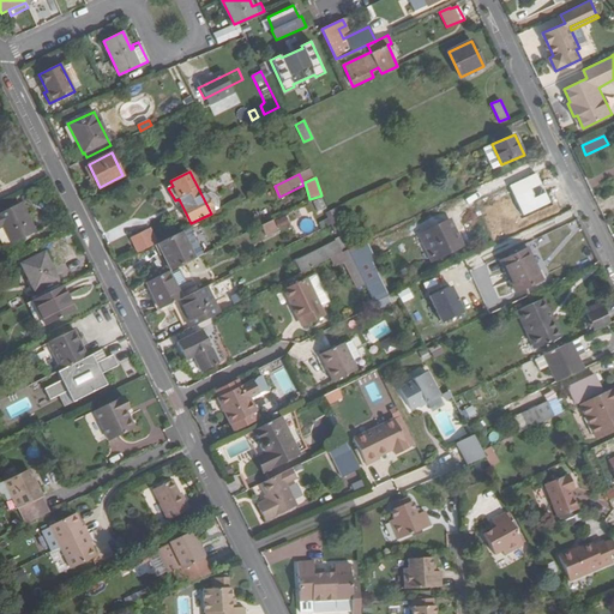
[(313,200),(317,212),(326,209),(323,197),(313,200)]
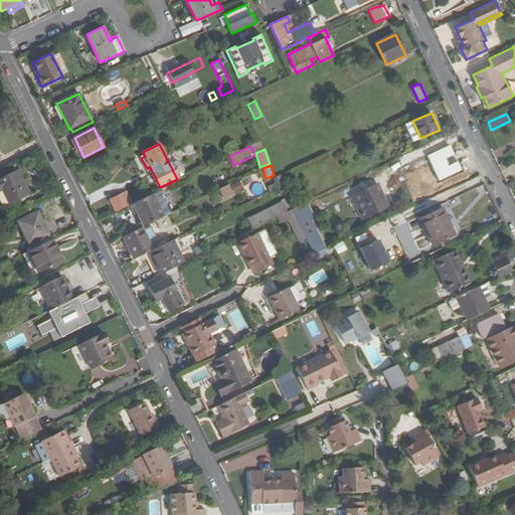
[(9,203),(10,204),(29,194),(17,170),(0,178),(0,200),(3,206),(9,203)]
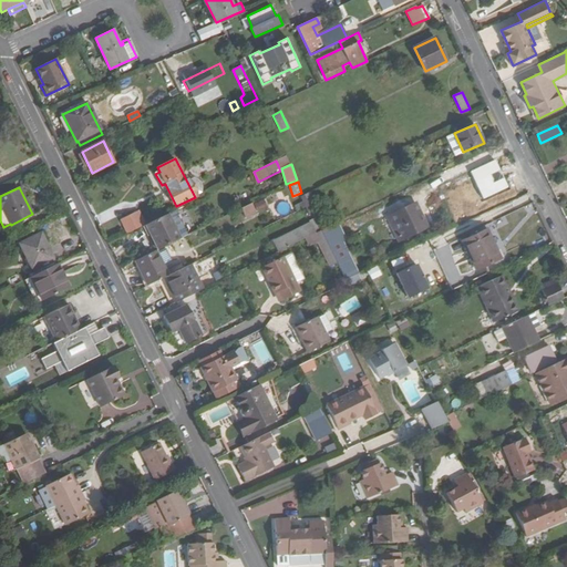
[(332,224),(316,189),(305,195),(309,205),(312,213),(315,218),(320,228),(332,224)]
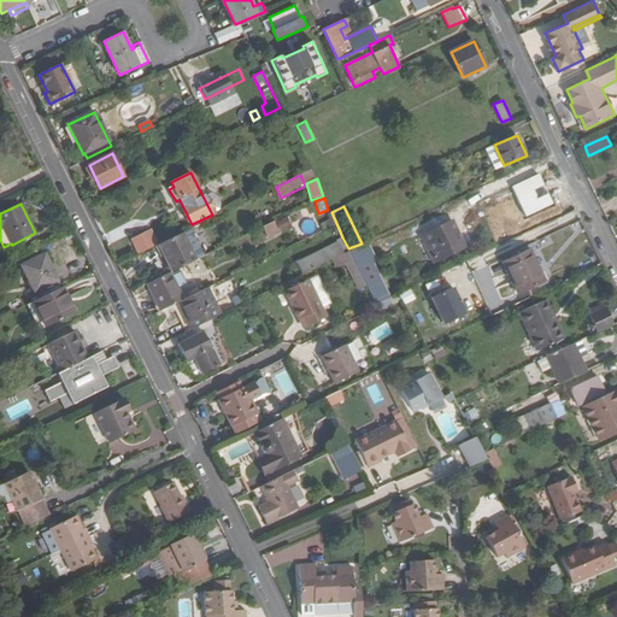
[(277,221),(281,231),(292,227),(288,217),(277,221)]
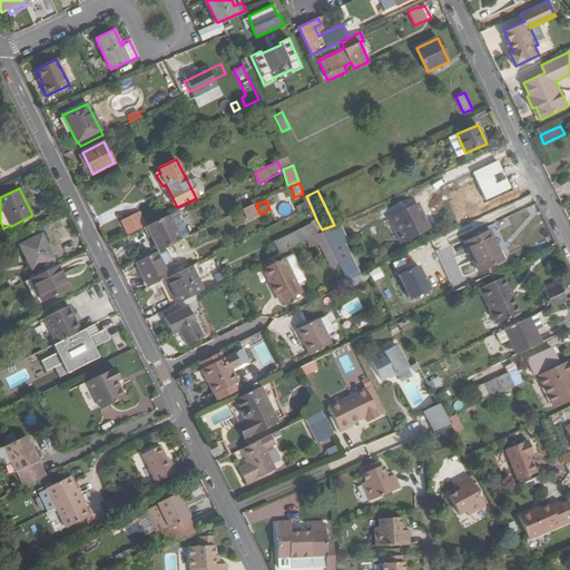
[(389,216),(402,243),(430,228),(418,203),(389,216)]
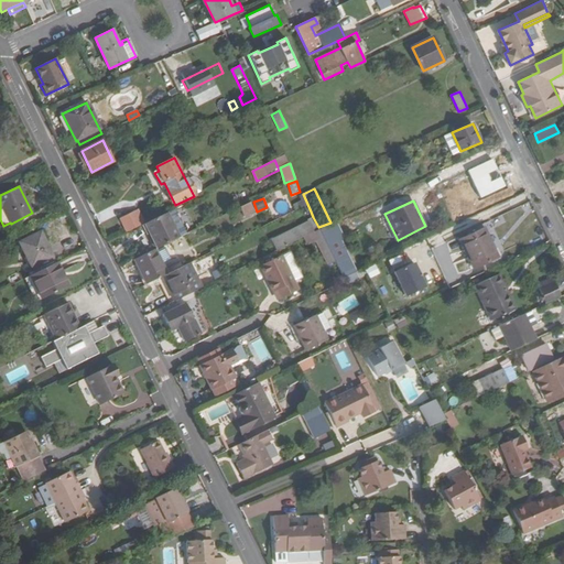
[(277,214),(288,213),(288,202),(277,202),(277,214)]
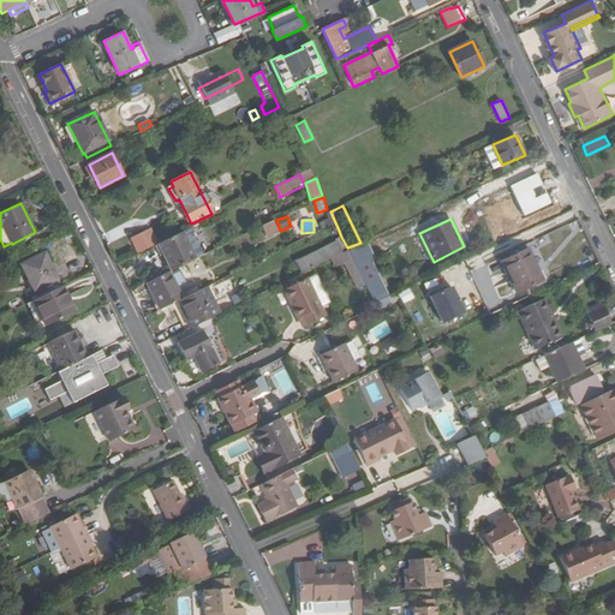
[(273,221),(262,226),(267,237),(278,232),(273,221)]
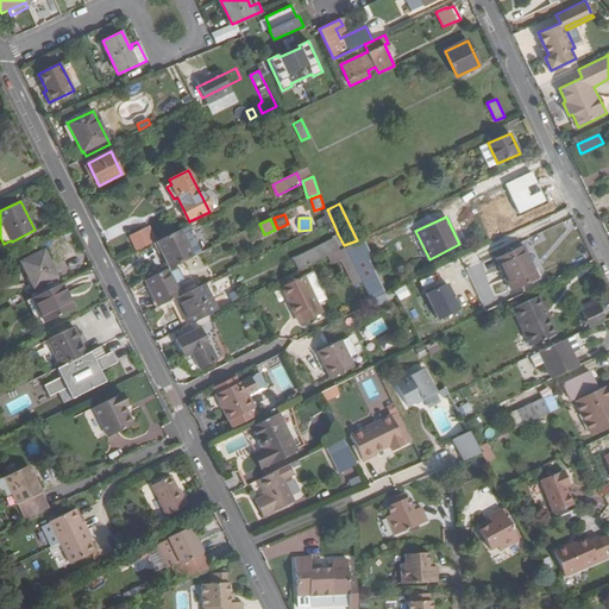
[(150,227),(146,228),(154,243),(157,240),(150,227)]
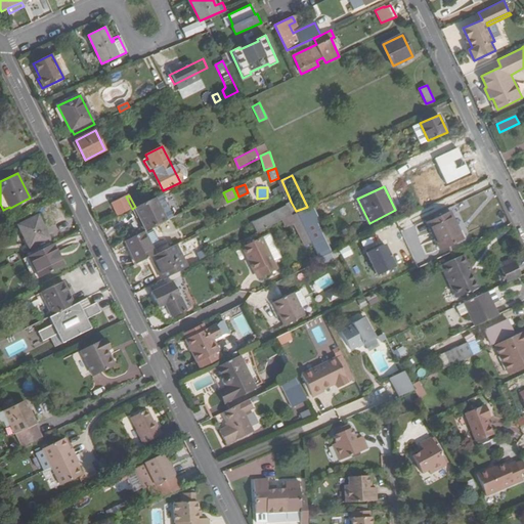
[(164,195),(159,198),(165,215),(171,212),(164,195)]
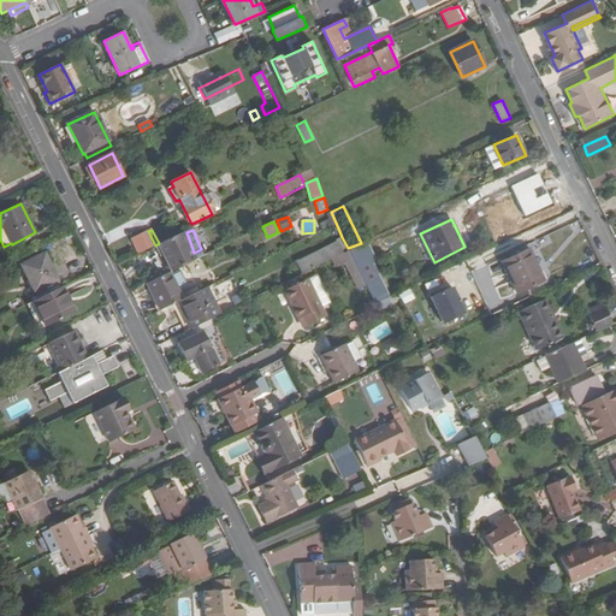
[(132,240),(140,253),(155,246),(148,231),(132,240)]
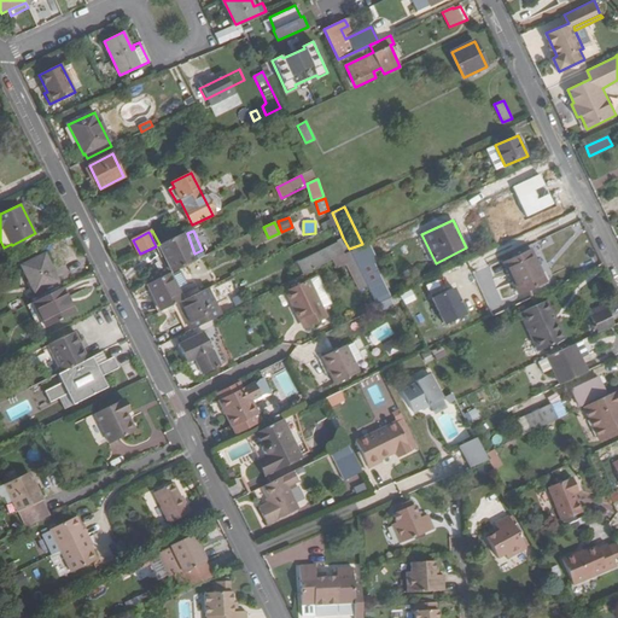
[(196,260),(182,233),(159,244),(173,272),(196,260)]
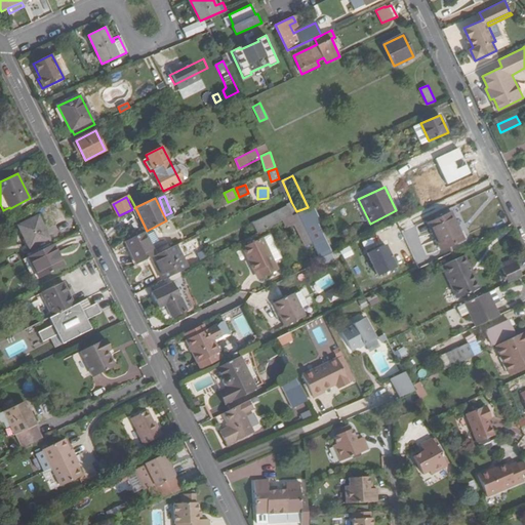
[(286,204),(287,206),(291,216),(297,213),(296,211),(291,202),(286,204)]
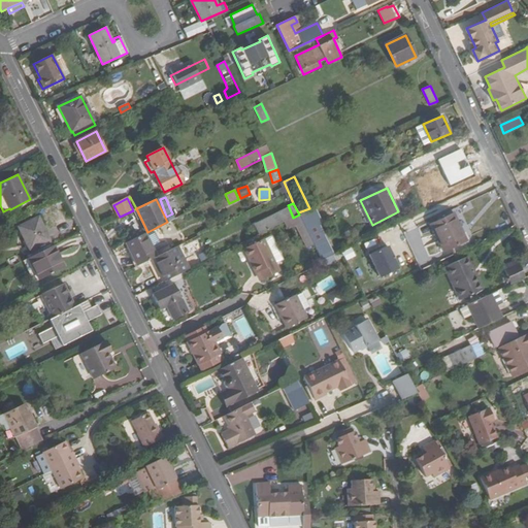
[(255,225),(259,234),(285,222),(293,218),(289,207),(255,225)]
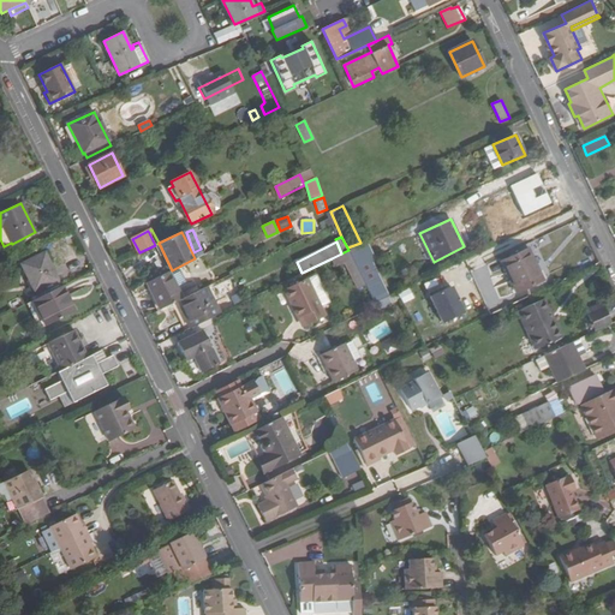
[(348,250),(363,281),(374,304),(387,298),(369,260),(372,258),(365,244),(362,245),(360,243),(347,248),(348,250)]
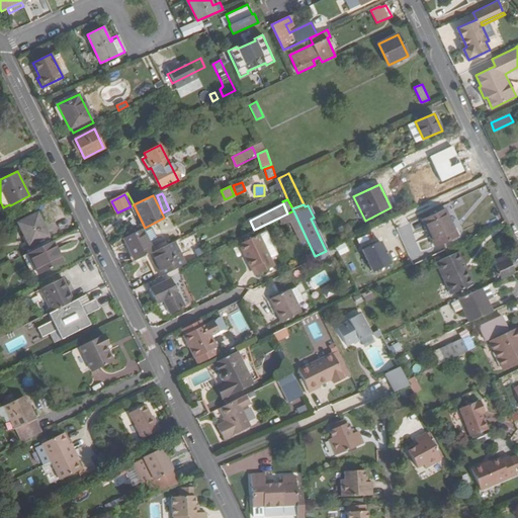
[(287,213),(279,218),(283,225),(290,222),(299,240),(306,237),(293,210),(287,213)]
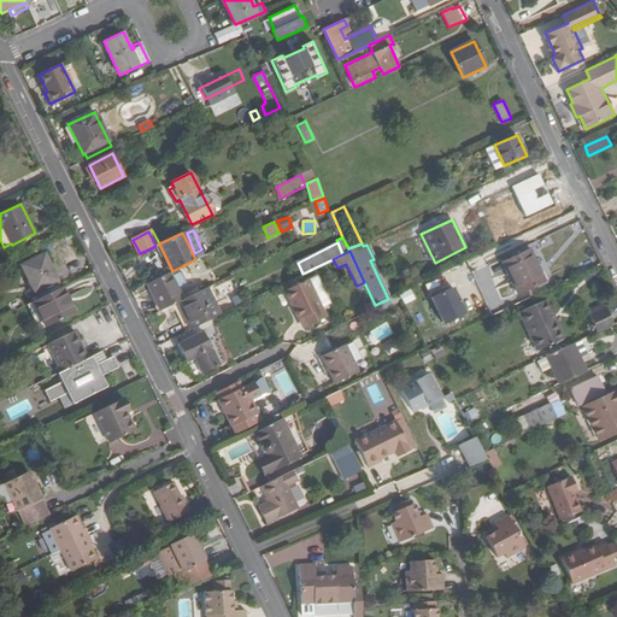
[(504,262),(518,293),(544,281),(529,251),(504,262)]
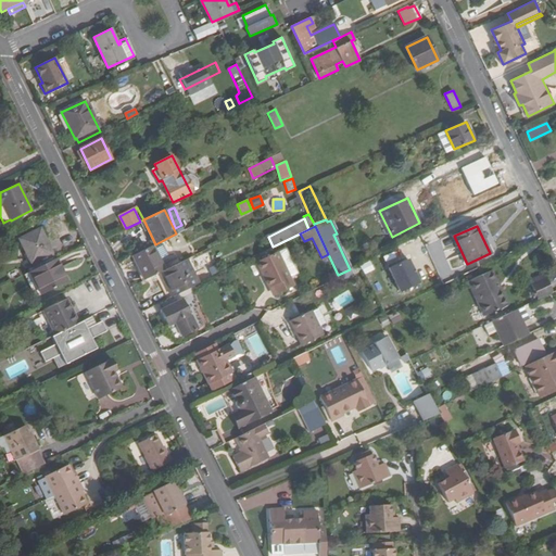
[(20,239),(30,263),(52,252),(40,228),(20,239)]
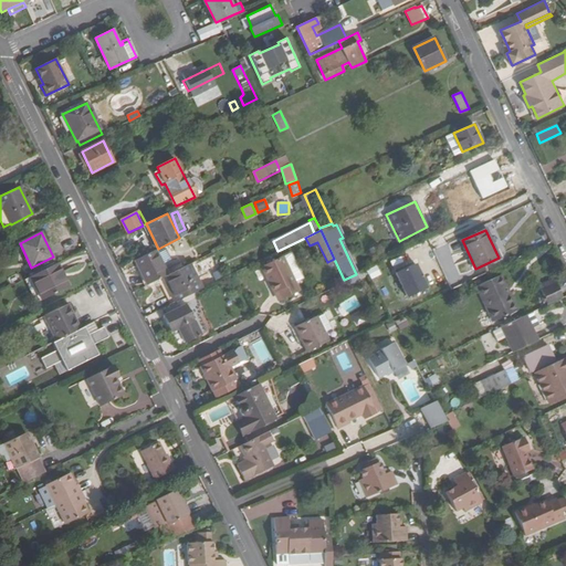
[(156,250),(135,260),(147,284),(163,278),(168,274),(156,250)]
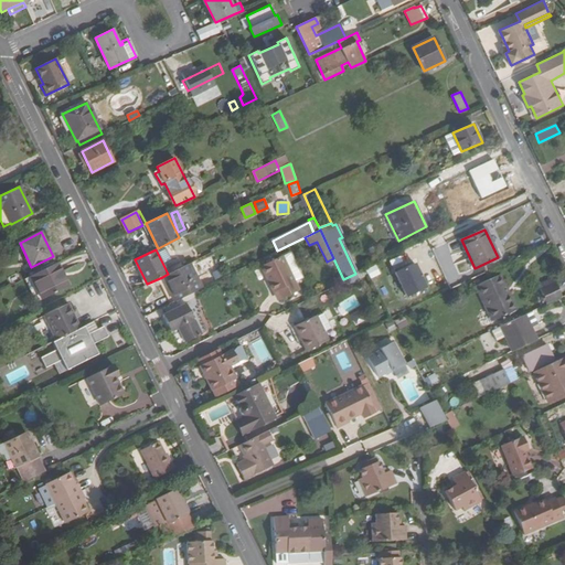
[(281,256),(260,266),(273,291),(276,289),(280,299),(299,290),(281,256)]
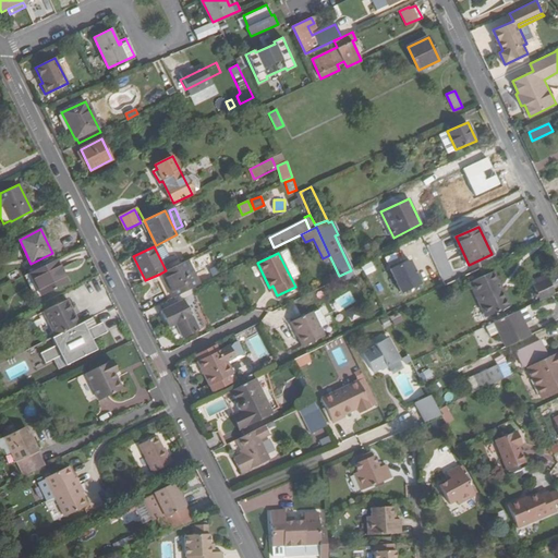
[(57,259),(29,273),(41,296),(69,283),(57,259)]
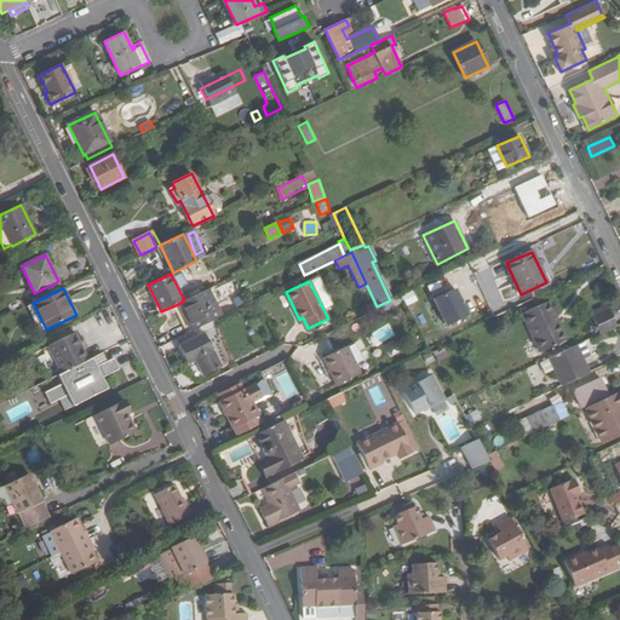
[(207,288),(184,300),(178,304),(191,332),(199,328),(220,317),(207,288)]
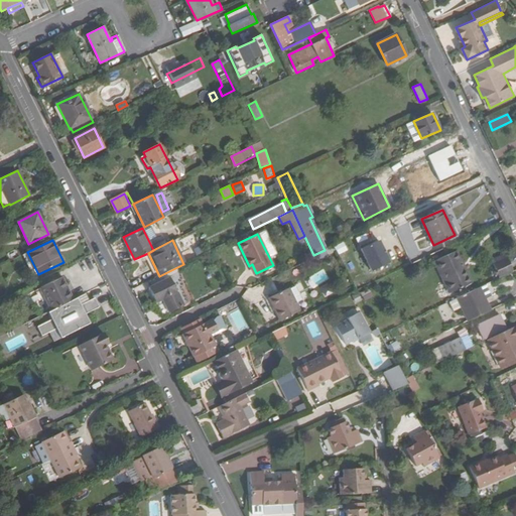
[(379,241),(361,249),(371,270),(389,262),(379,241)]
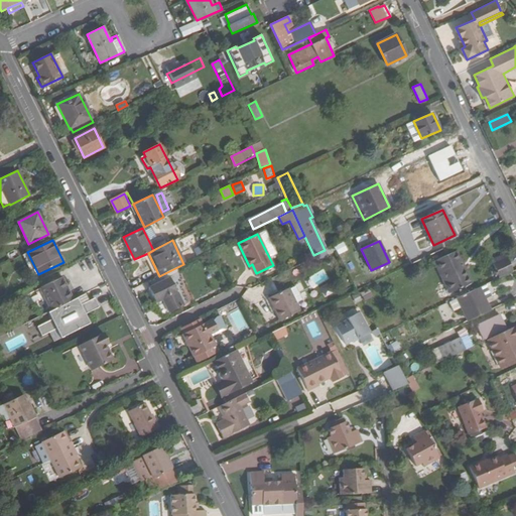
[(196,254),(204,251),(200,242),(191,245),(196,254)]
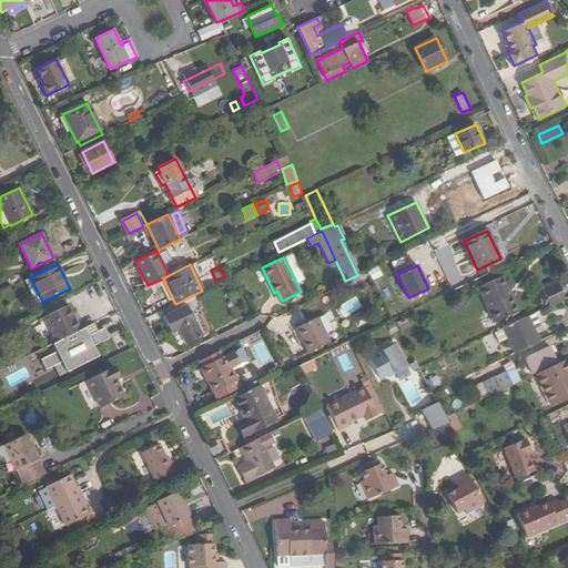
[(378,266),(368,272),(373,281),(383,275),(378,266)]
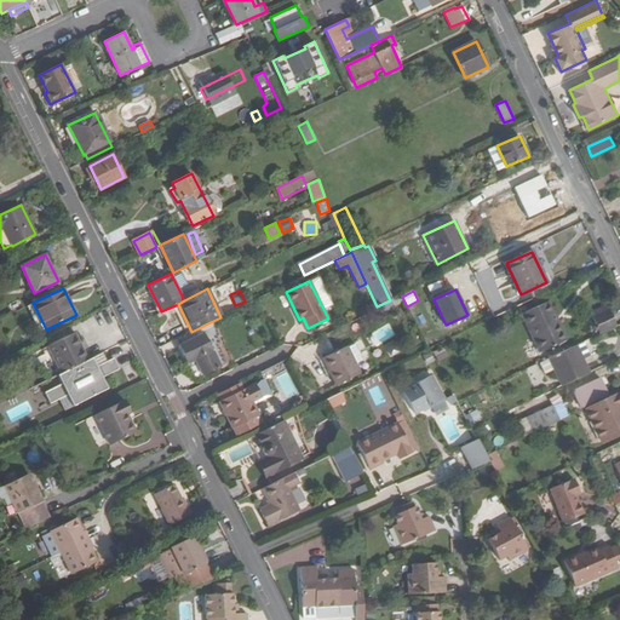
[(399,296),(390,300),(377,306),(378,309),(380,313),(402,303),(399,296)]
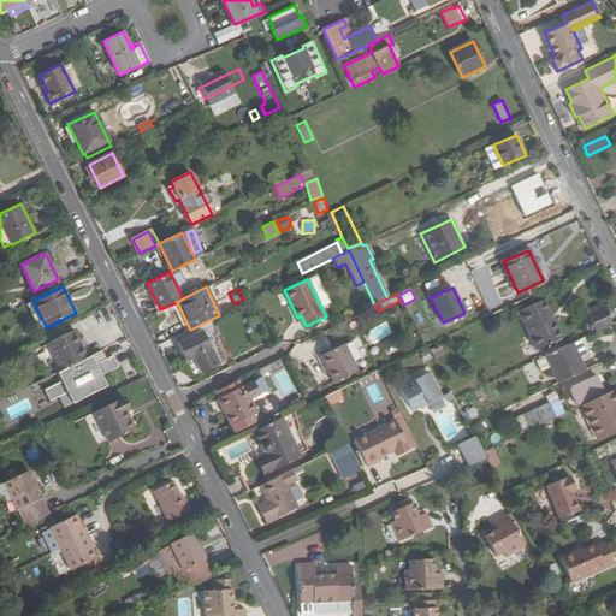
[(519,312),(535,350),(562,338),(545,300),(519,312)]
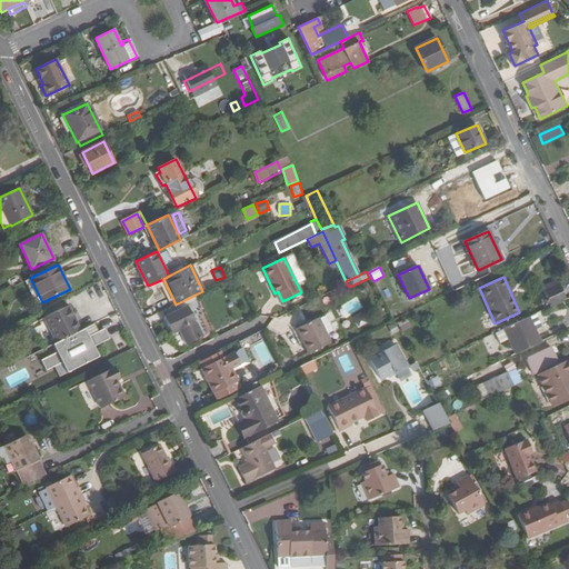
[(545,293),(559,287),(556,280),(541,287),(545,293)]
